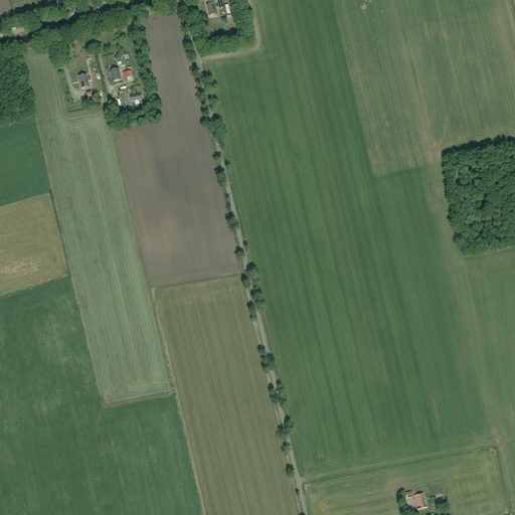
[(209,16),(217,14),(214,3),(215,3),(213,0),(212,0),(207,1),(208,4),(207,5),(209,16)]
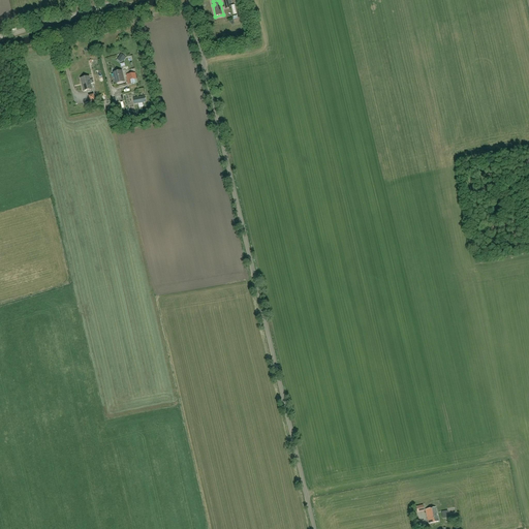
[(116,84),(124,82),(122,70),(113,73),(116,84)]
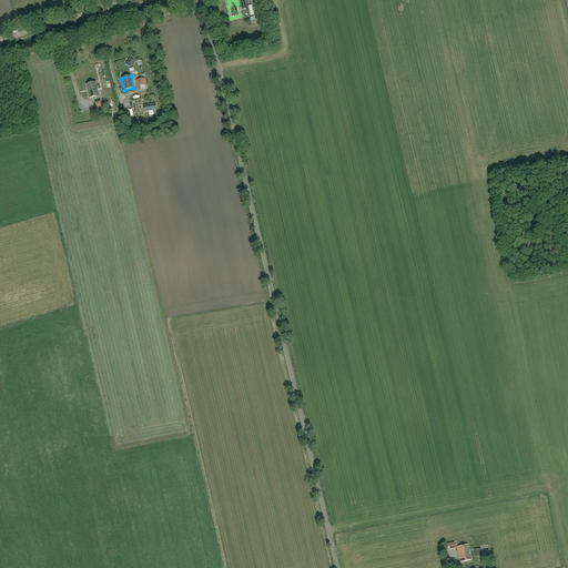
[(138,91),(148,89),(145,78),(135,80),(138,91)]
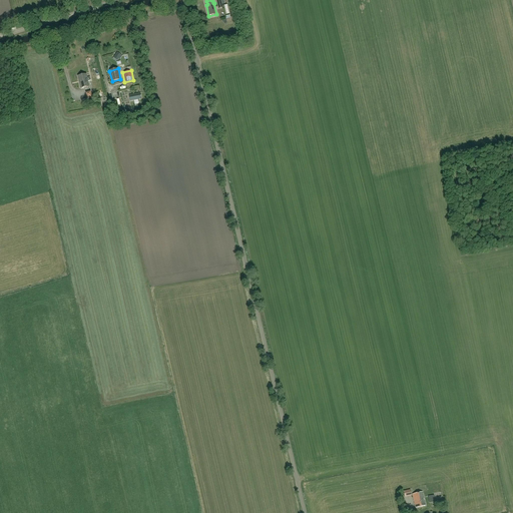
[(88,81),(91,80),(90,77),(87,78),(86,74),(78,76),(81,88),(89,86),(88,81)]
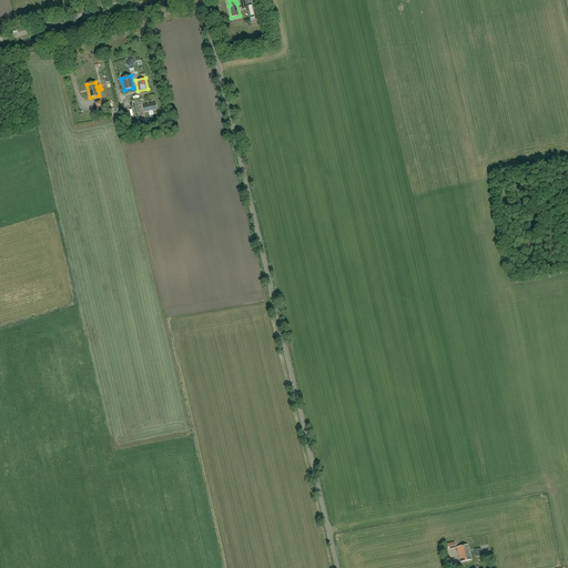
[(103,114),(105,113),(104,111),(103,111),(102,109),(101,101),(95,103),(97,109),(91,111),(92,117),(102,114),(102,117),(104,117),(103,114)]
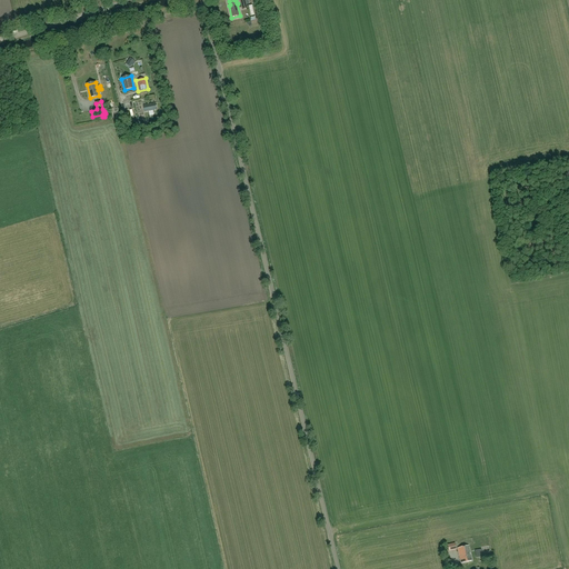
[(448,543),(468,539),(467,529),(447,532),(448,543)]
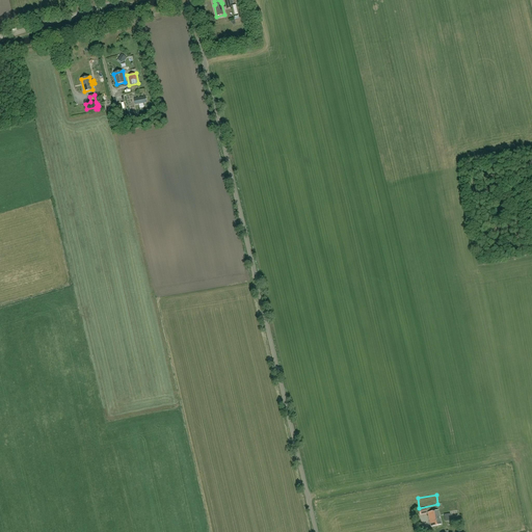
[(431,526),(442,524),(439,509),(428,512),(431,526)]
